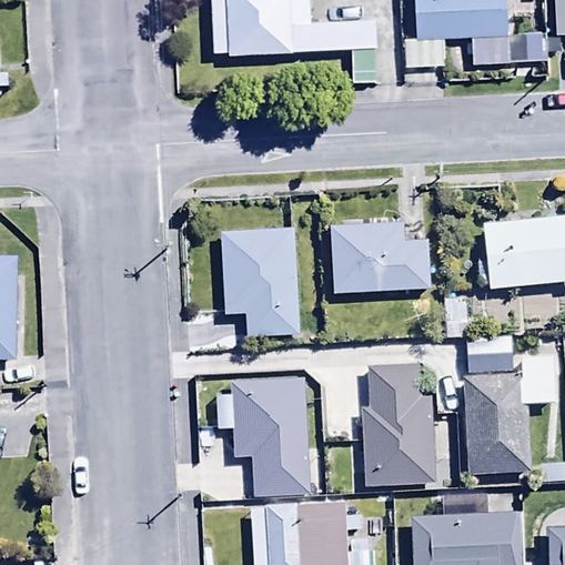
[(0,0),(0,74),(21,73),(13,0),(0,0)]
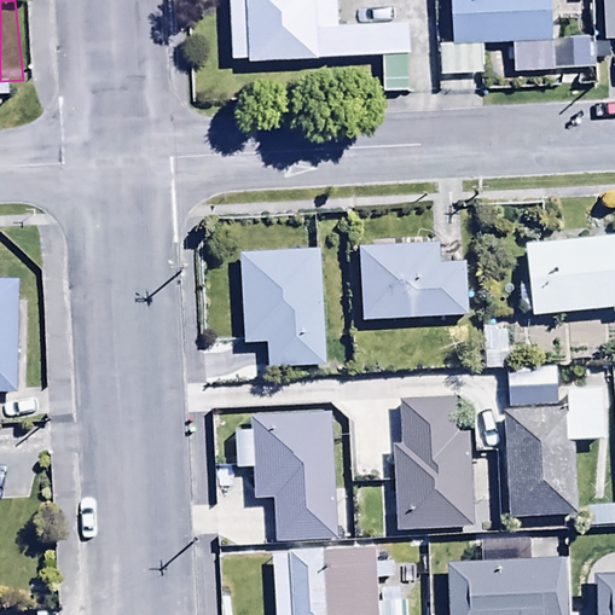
[(231,0),(233,58),(383,52),(384,91),(413,90),(411,17),(340,21),(338,0),(231,0)]
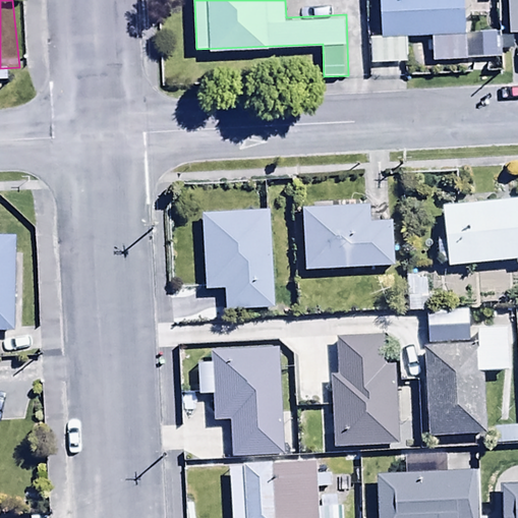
[(380,0),(383,34),(373,34),(373,58),(408,57),(407,37),(433,36),(434,56),(498,54),(497,32),(466,32),(465,0),(380,0)]
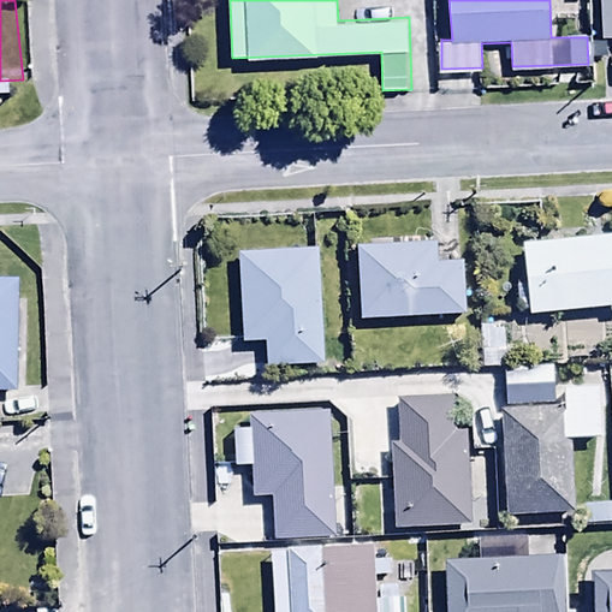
[(611,231),(522,241),(530,313),(610,304),(611,315),(611,231)]
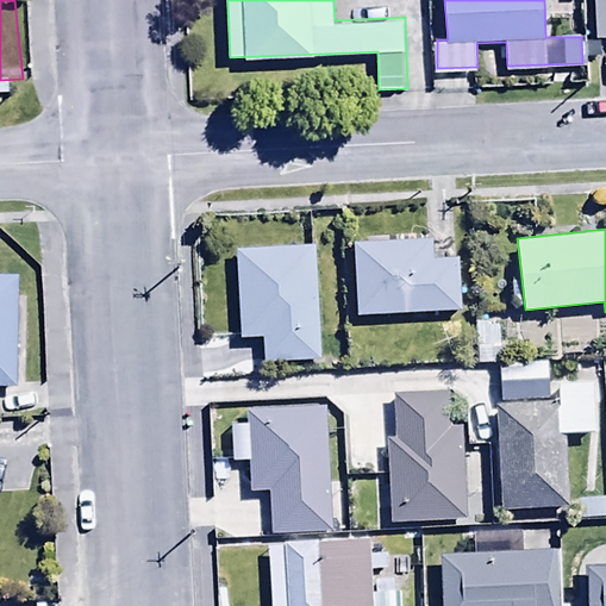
[(430,233),(355,239),(360,314),(463,307),(460,260),(432,261),(430,233)]
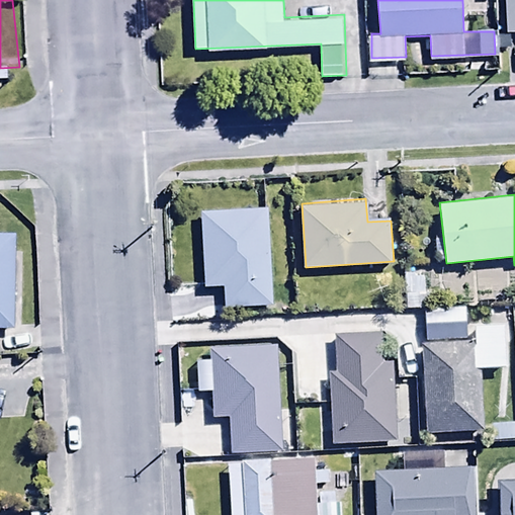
[(267,209),(203,211),(205,286),(224,285),(225,307),(270,305),(267,209)]
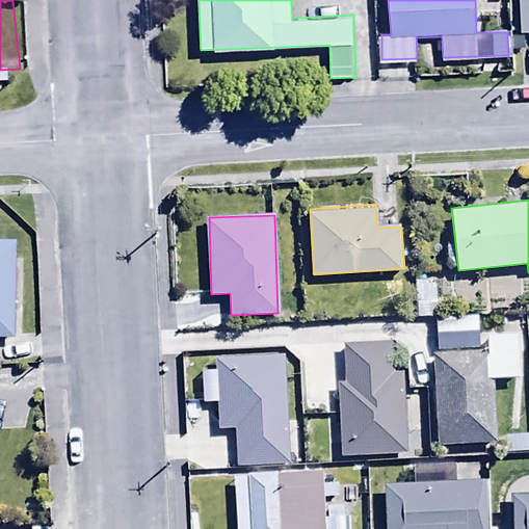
[(17,239),(0,238),(0,338),(14,339),(17,239)]
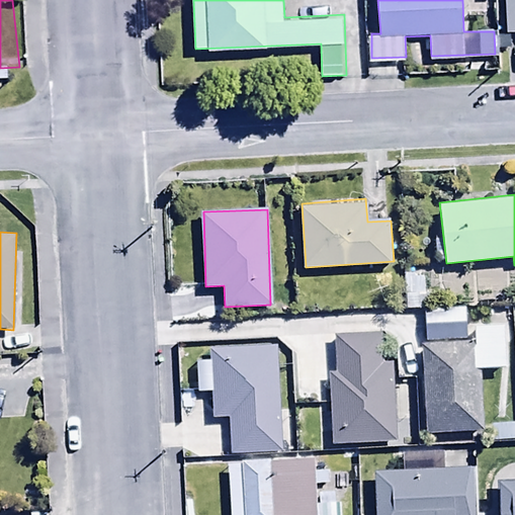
[(474,342),(424,344),(425,431),(483,430),(482,369),(507,369),(506,325),(474,326),(474,342)]
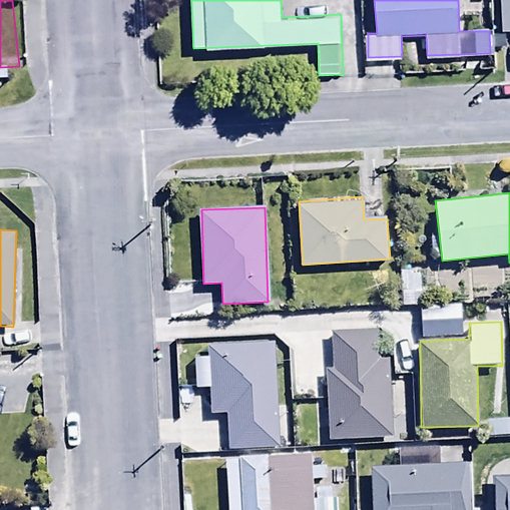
[(226,460),(226,509),(337,509),(337,497),(314,497),(314,479),(327,479),(327,465),(315,465),(314,454),(237,455),(237,460),(226,460)]
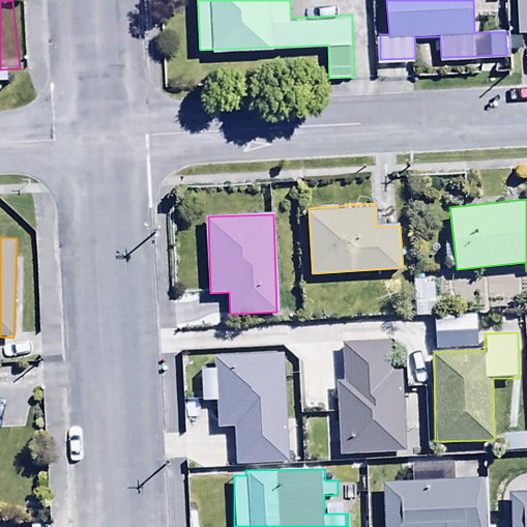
[(490,526),(490,477),(385,479),(385,526),(490,526)]
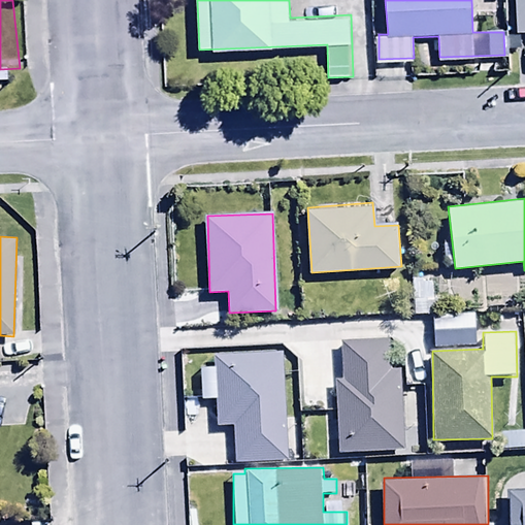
[(524,487),(506,488),(507,524),(524,524),(524,487)]
